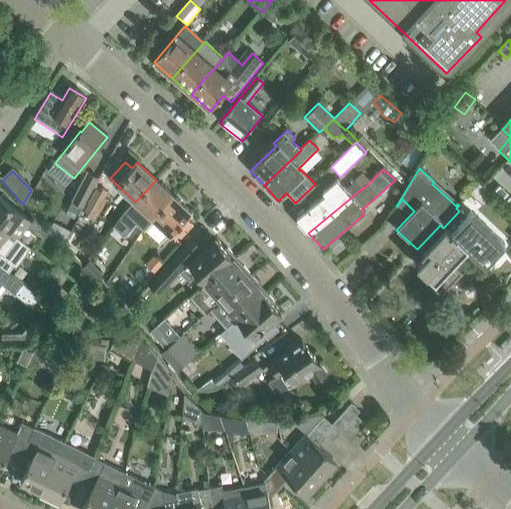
[(79,218),(99,179),(87,172),(71,202),(72,202),(67,212),(79,218)]
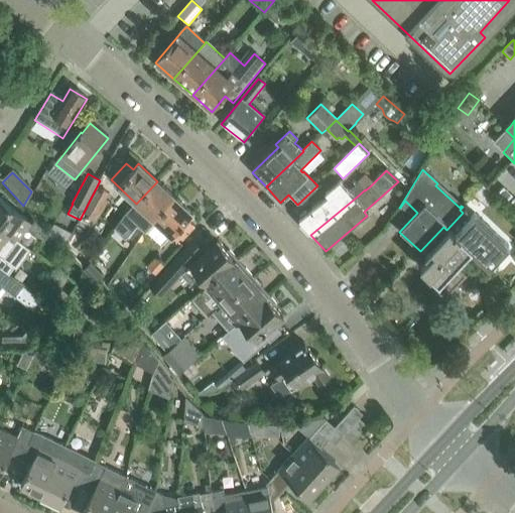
[(154,220),(174,198),(157,181),(136,204),(135,203),(125,214),(114,229),(125,239),(137,226),(144,232),(154,221),(154,220)]
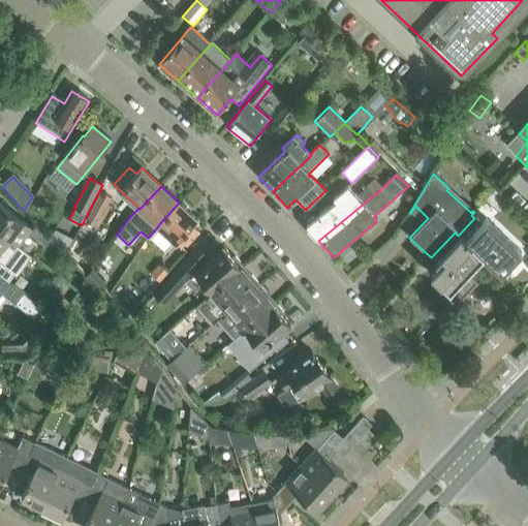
[(318,241),(365,203),(374,194),(367,188),(358,196),(348,186),(333,198),(335,202),(307,227),(318,241)]
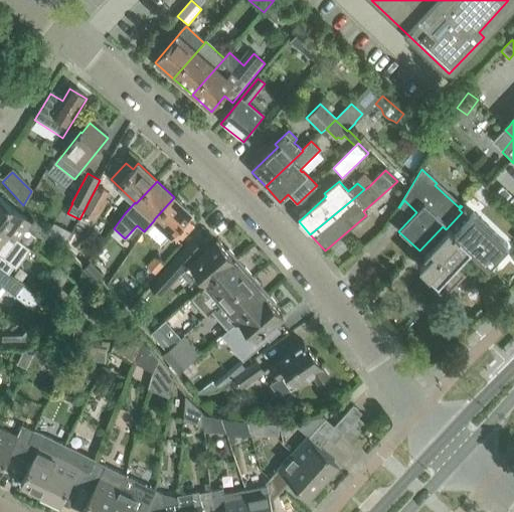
[(93,221),(109,193),(98,187),(82,215),(93,221)]
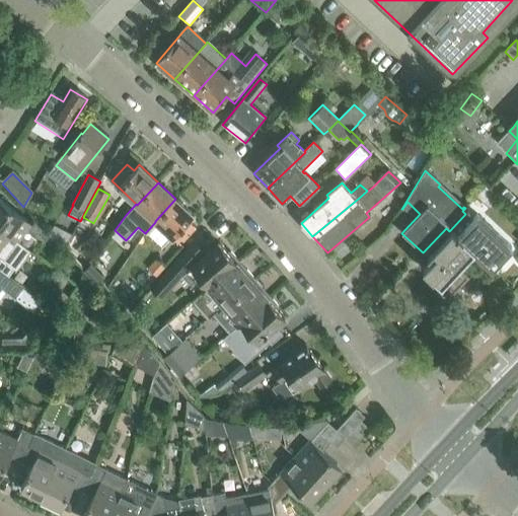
[(196,228),(189,222),(194,216),(175,199),(155,221),(155,222),(180,245),(196,228)]
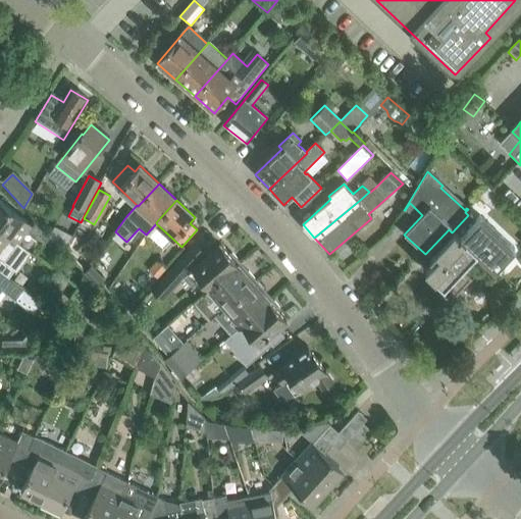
[(31,225),(0,202),(0,230),(19,246),(27,235),(43,247),(49,240),(33,223),(31,225)]
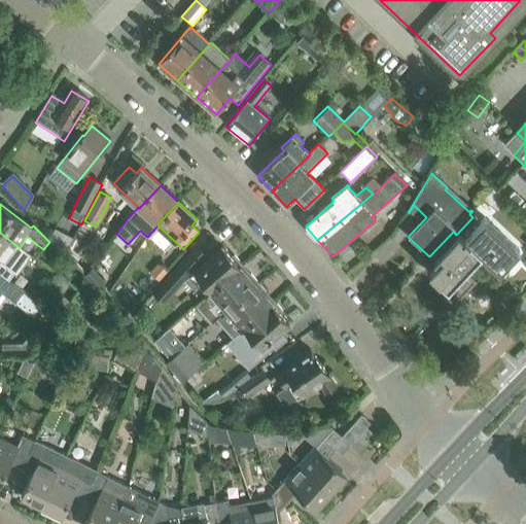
[(519,253),(483,218),(479,223),(472,217),(457,234),(481,257),(498,275),(519,253)]
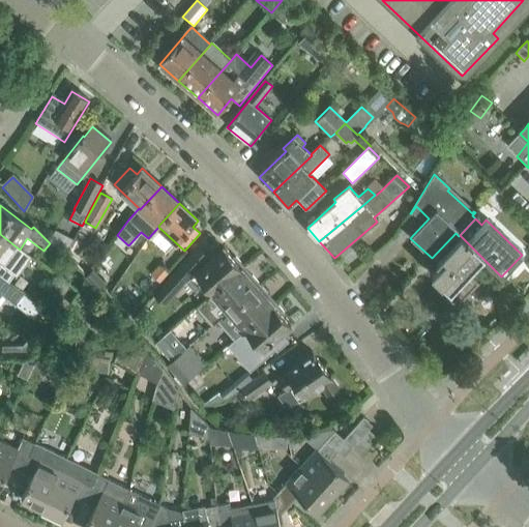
[(28,256),(20,250),(0,234),(0,277),(8,284),(28,256)]
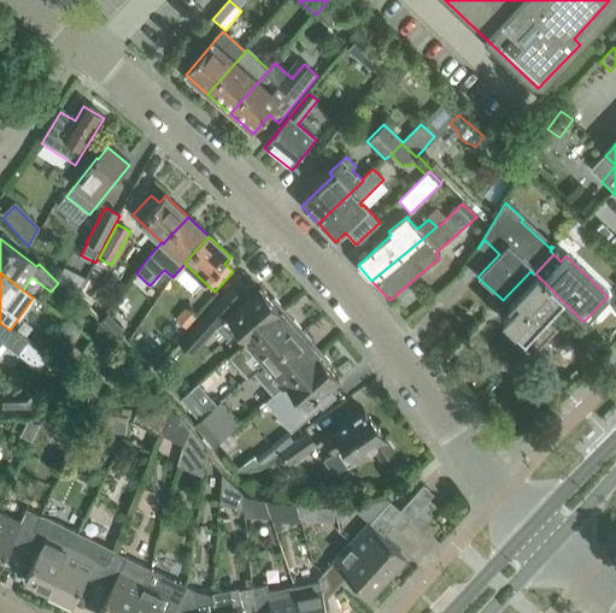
[(535,273),(534,275),(505,305),(510,308),(500,319),(523,341),(524,341),(535,352),(534,353),(535,353),(556,331),(545,320),(563,301),(535,273)]
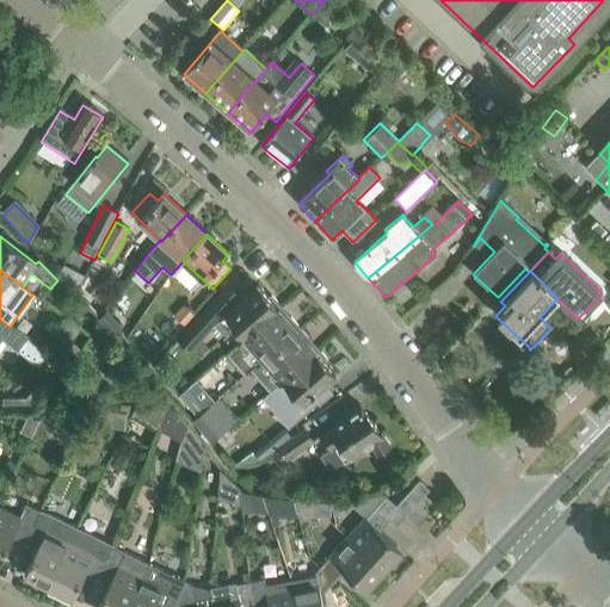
[(245,339),(277,310),(258,287),(225,316),(223,315),(226,313),(214,302),(190,327),(202,339),(209,330),(217,339),(233,326),(245,339)]
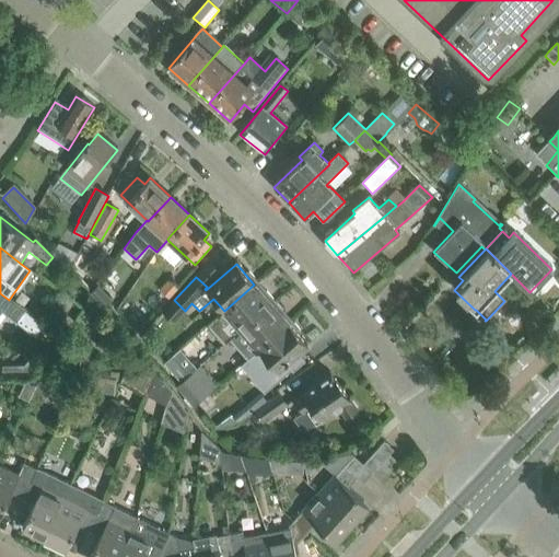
[(169,299),(178,289),(169,280),(159,291),(169,299)]
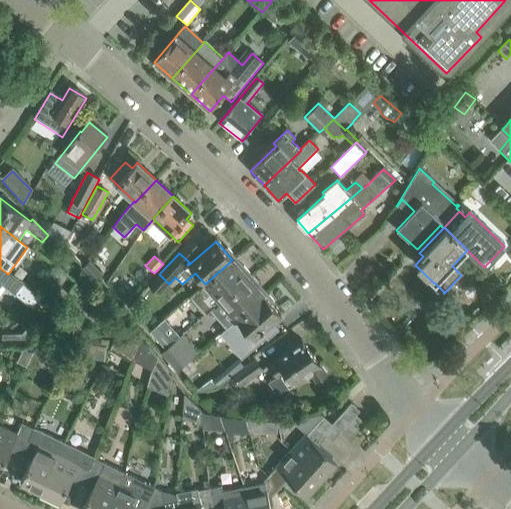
[(220,302),(248,278),(232,260),(205,284),(220,302)]
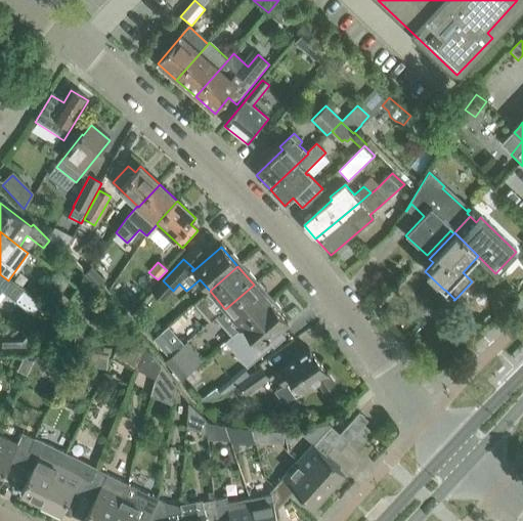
[(91,267),(84,274),(96,288),(103,280),(91,267)]
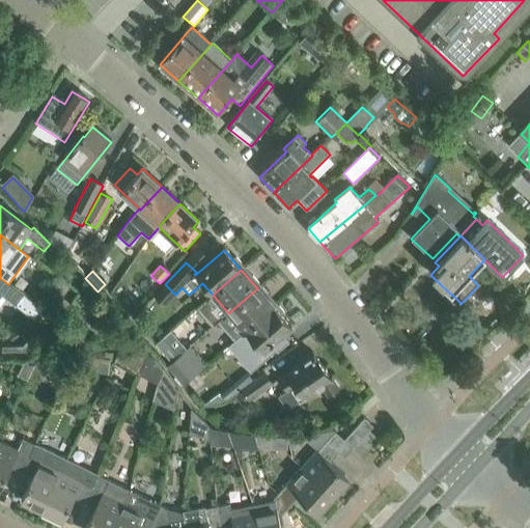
[(0,298),(1,297),(16,307),(23,297),(7,284),(8,284),(0,278),(0,298)]
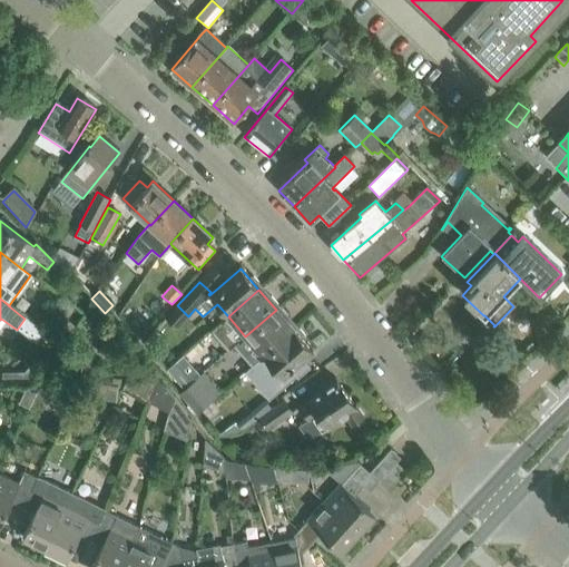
[(262,357),(294,330),(276,310),(245,336),(262,357)]
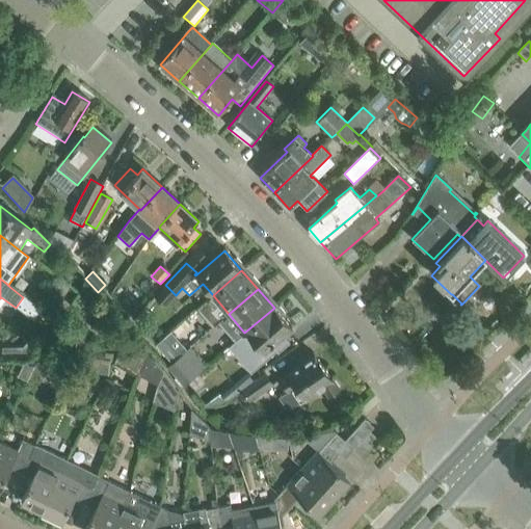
[(503,296),(503,312),(512,312),(512,300),(503,296)]
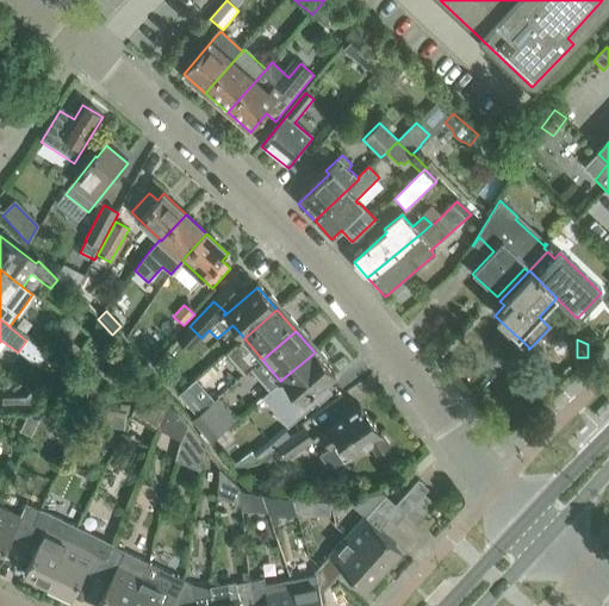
[(229,366),(241,355),(234,347),(222,357),(229,366)]
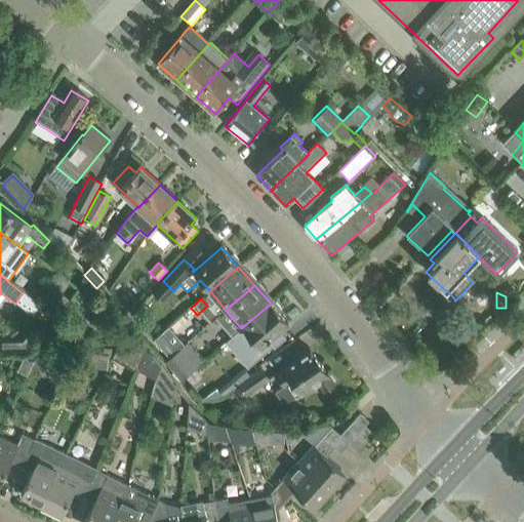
[(287,323),(271,304),(241,328),(242,329),(234,336),(227,343),(248,368),(272,348),(274,350),(285,339),(278,331),(287,323)]
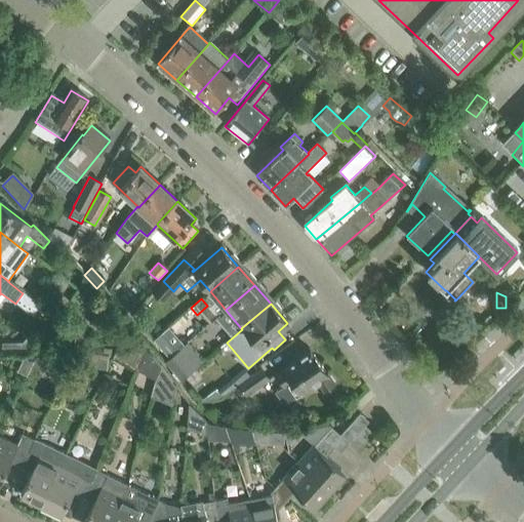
[(180,365),(204,347),(191,329),(167,347),(180,365)]
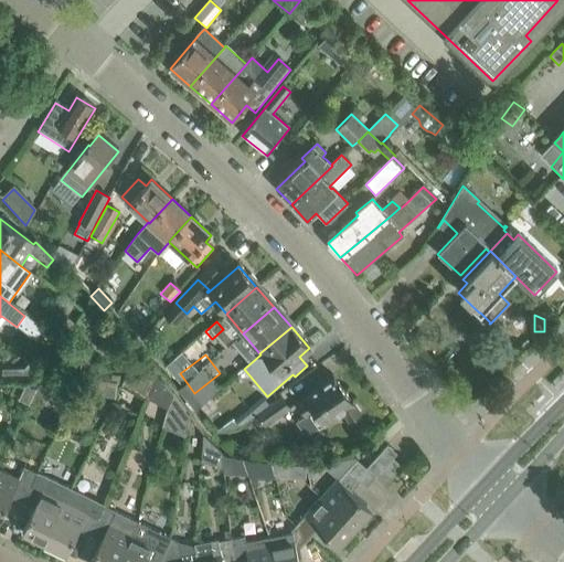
[(244,369),(252,362),(245,354),(234,363),(241,372),(244,369)]
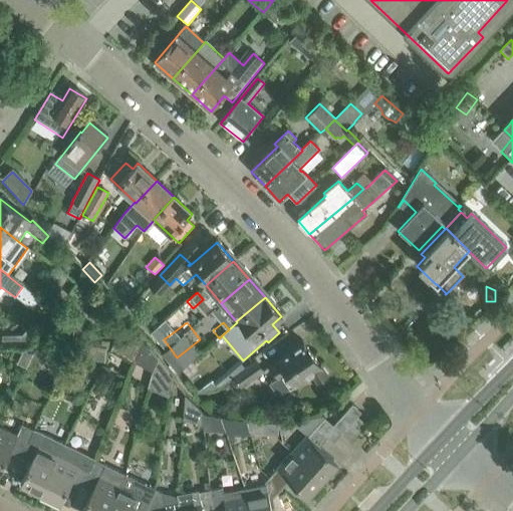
[(27,331),(18,341),(38,340),(27,331)]
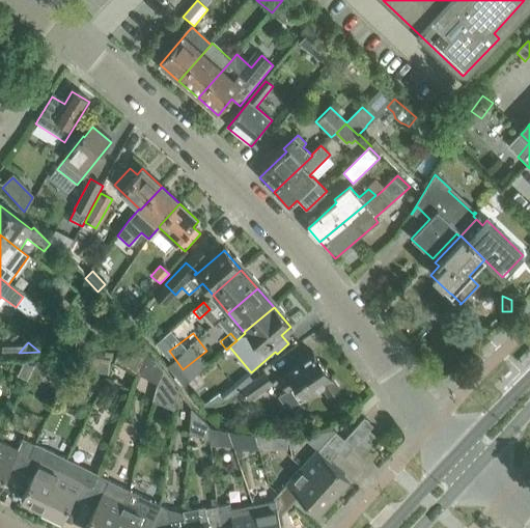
[(137,374),(146,354),(118,355),(114,362),(137,374)]
